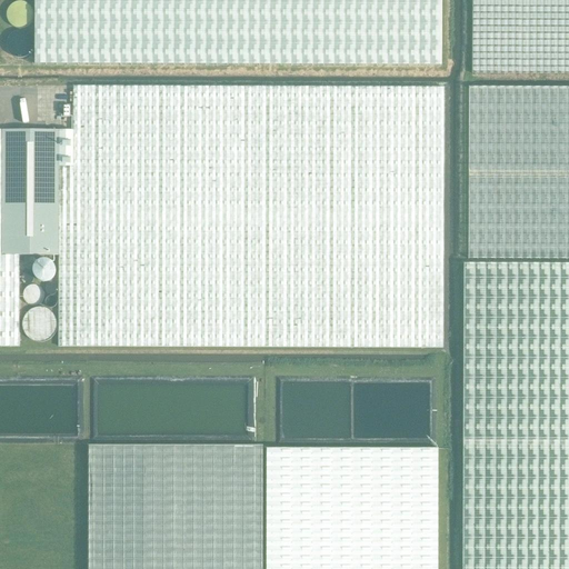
[(35,0),(35,65),(441,66),(441,0),(35,0)]
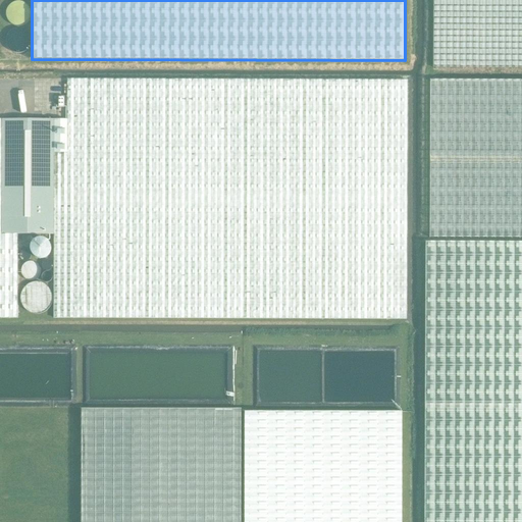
[(521,0),(433,0),(433,68),(521,67),(521,0)]
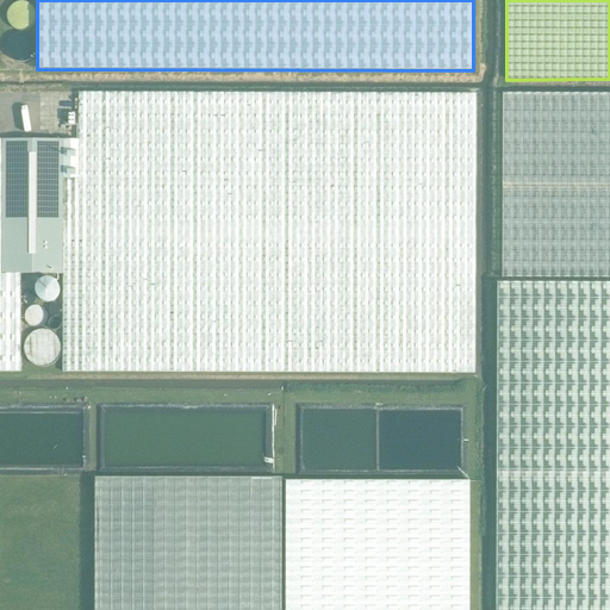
[(62,274),(63,372),(474,372),(475,94),(80,93),(79,139),(66,139),(62,274)]
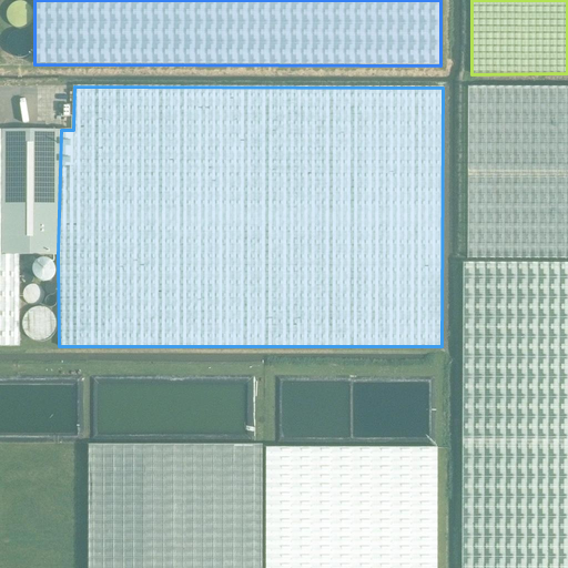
[(567,88),(468,88),(467,259),(567,257),(567,88)]
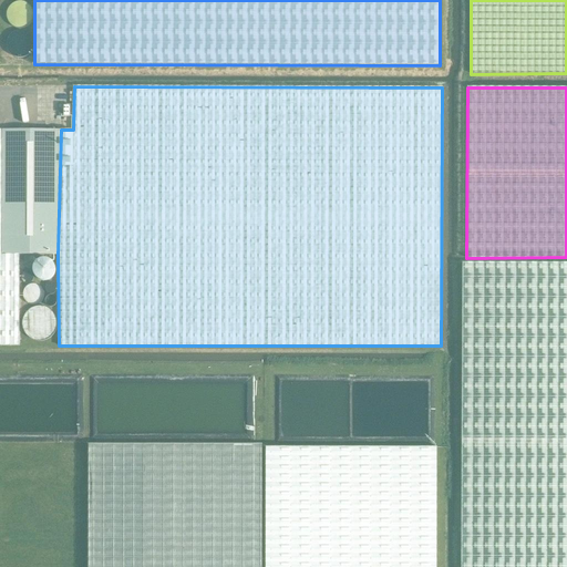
[(0,346),(19,346),(19,254),(2,254),(2,130),(0,130),(0,346)]
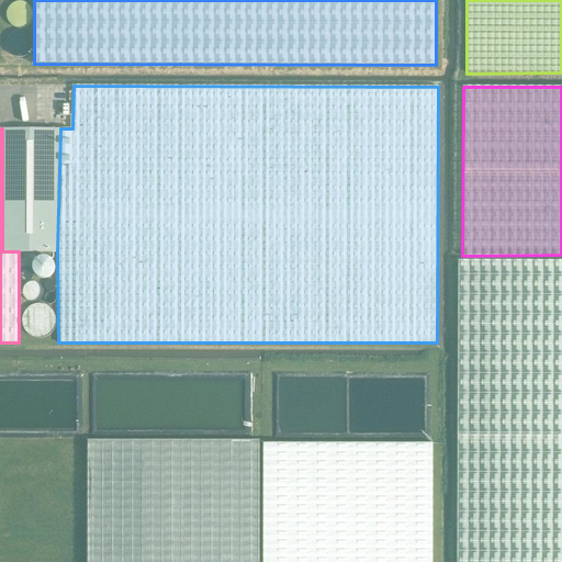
[(2,251),(19,251),(57,253),(60,128),(2,128),(2,251)]
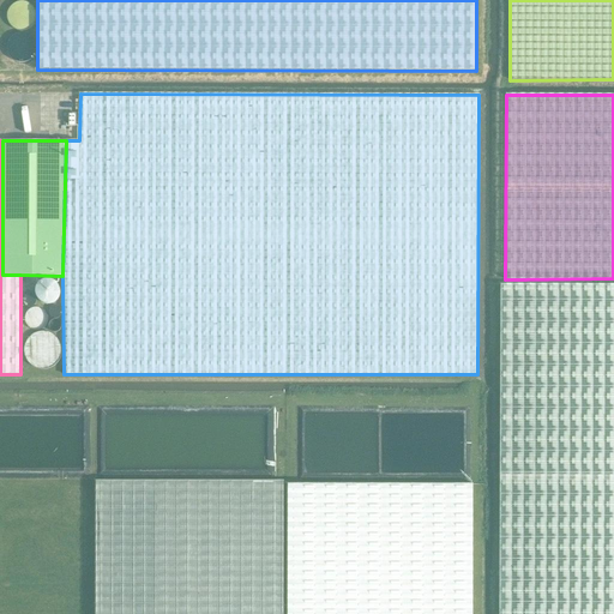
[(613,613),(613,284),(553,284),(500,286),(499,613),(613,613)]
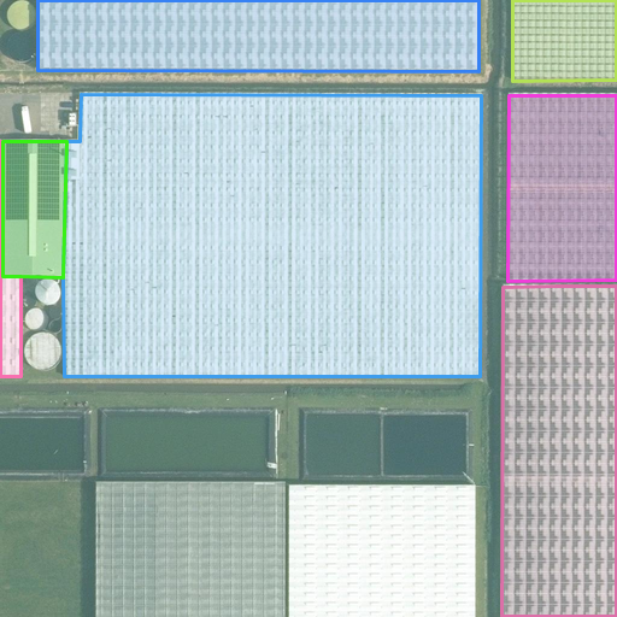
[(285,616),(286,483),(97,483),(97,616),(285,616)]
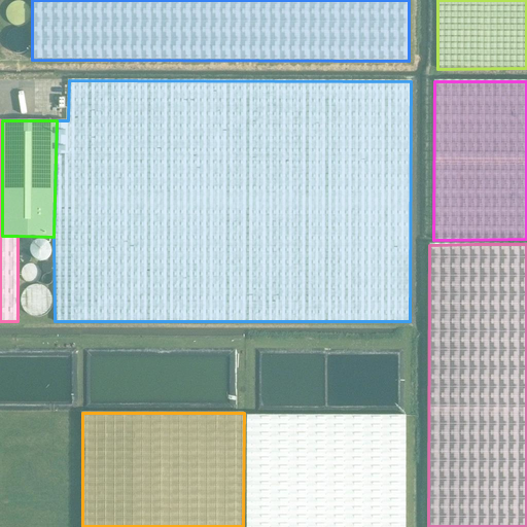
[(405,526),(406,415),(248,415),(247,526),(405,526)]
